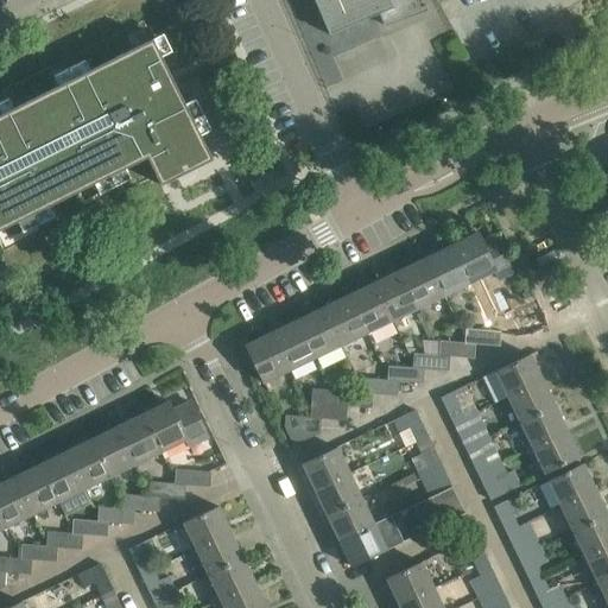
[(314,0),(329,35),(382,12),(387,24),(420,10),(416,0),(314,0)]
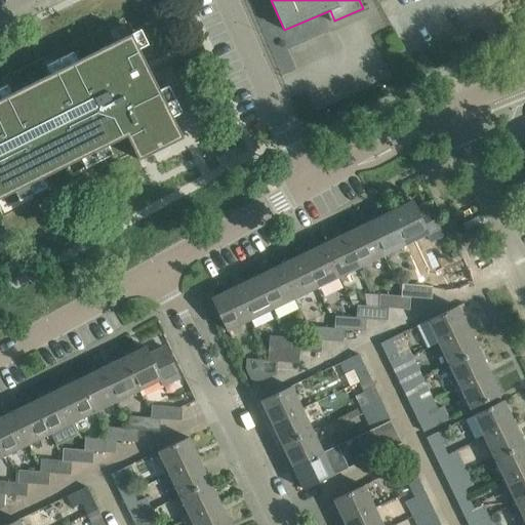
[(0,198),(14,192),(42,177),(61,168),(81,158),(108,145),(126,135),(134,152),(138,160),(166,146),(184,137),(177,126),(172,117),(159,90),(159,89),(147,64),(138,49),(131,34),(78,61),(77,61),(50,74),(11,93),(0,98),(0,198)]
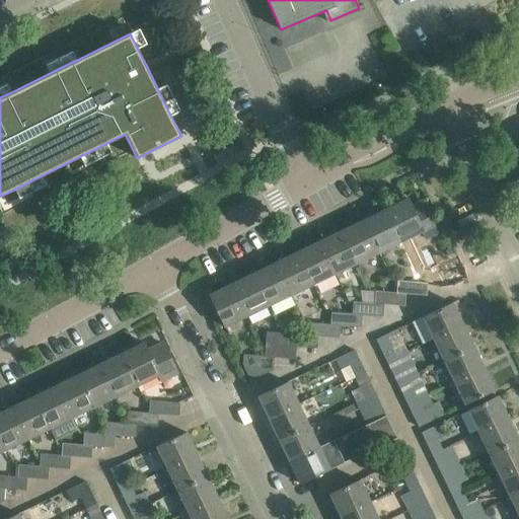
[(421,201),(411,205),(408,199),(384,210),(400,242),(404,250),(414,245),(410,237),(423,231),(427,237),(437,232),(421,201)]
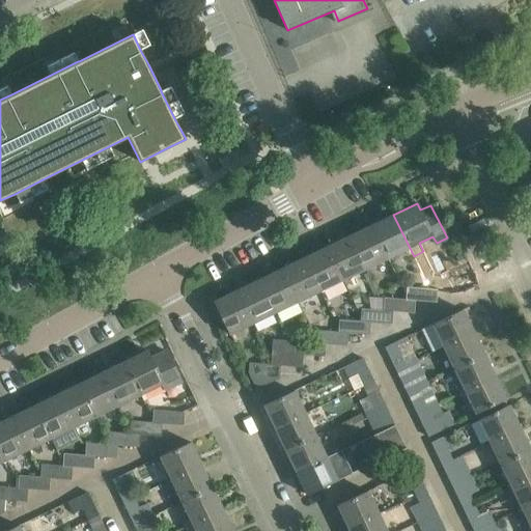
[(371,225),(387,258),(410,248),(393,215),(371,225)]
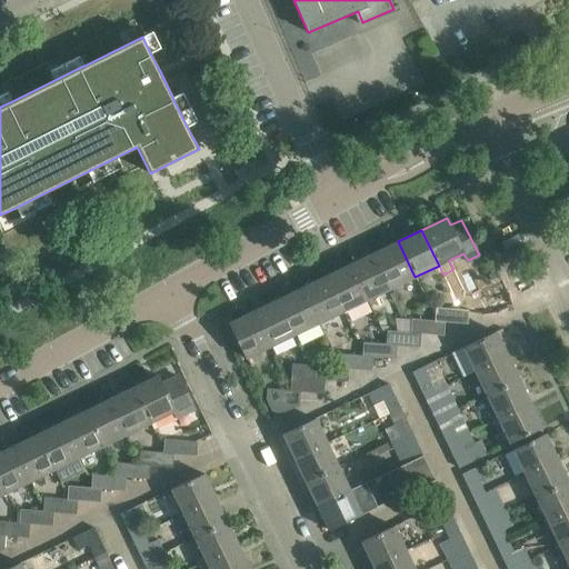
[(375,252),(391,288),(415,277),(398,241),(375,252)]
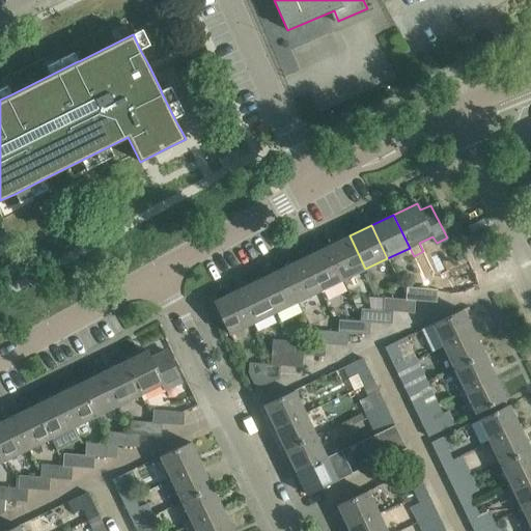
[(327,247),(342,280),(365,269),(350,235),(327,247)]
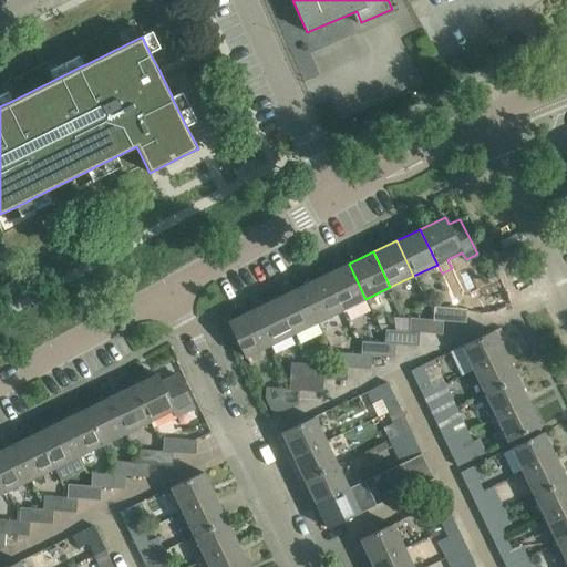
[(325,275),(341,310),(366,299),(349,264),(325,275)]
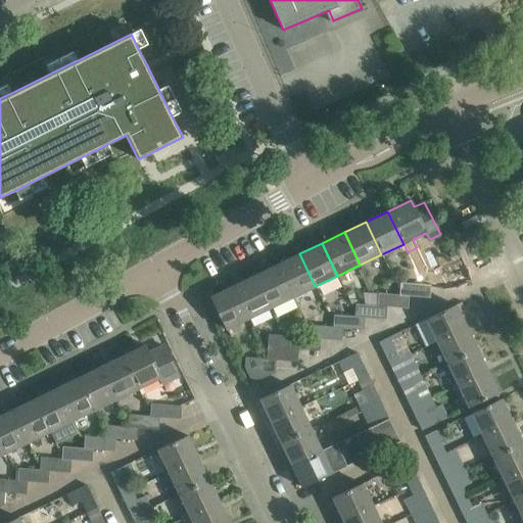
[(277,265),(293,297),(315,286),(299,253),(277,265)]
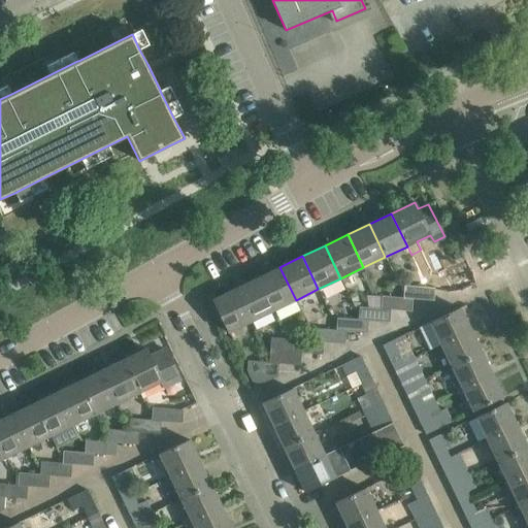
[(296,300),(279,267),(258,277),(273,310),(296,300)]
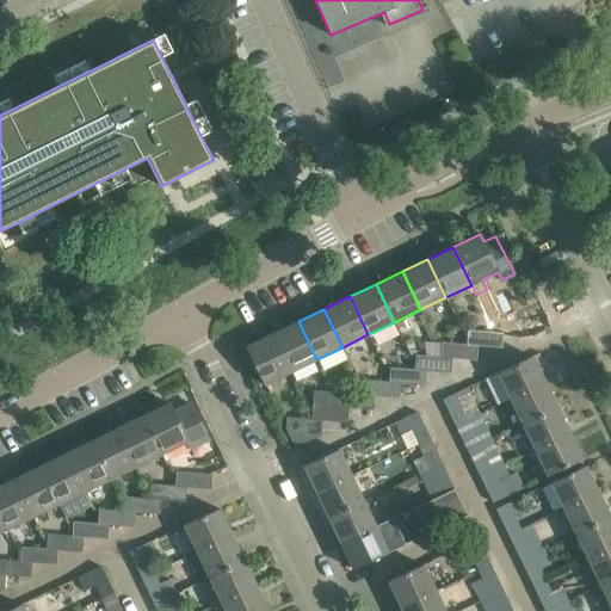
[(529,323),(494,320),(493,334),(504,335),(528,338),(529,323)]
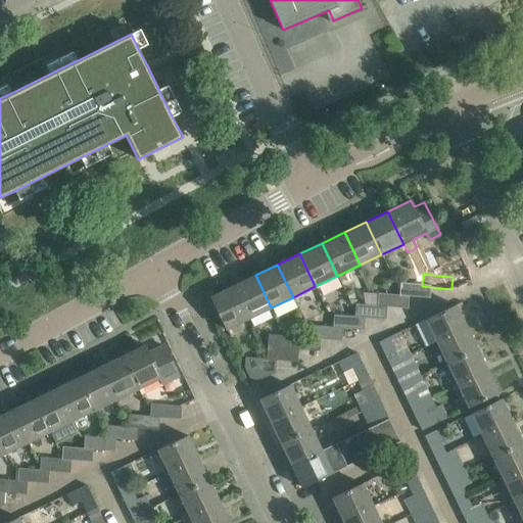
[(271,307),(255,275),(233,286),(248,319),(271,307)]
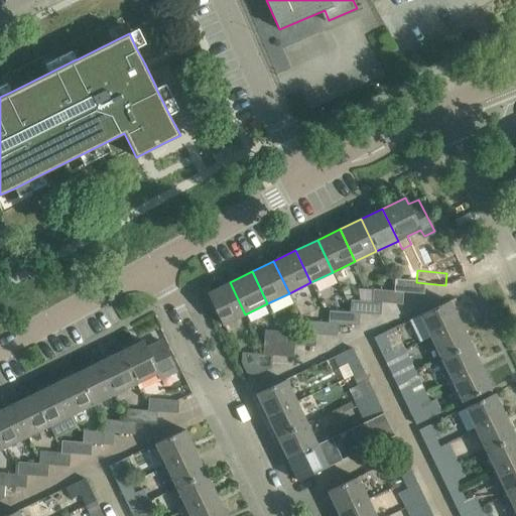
[(396,280),(394,292),(404,293),(424,295),(425,283),(416,282),(396,280)]
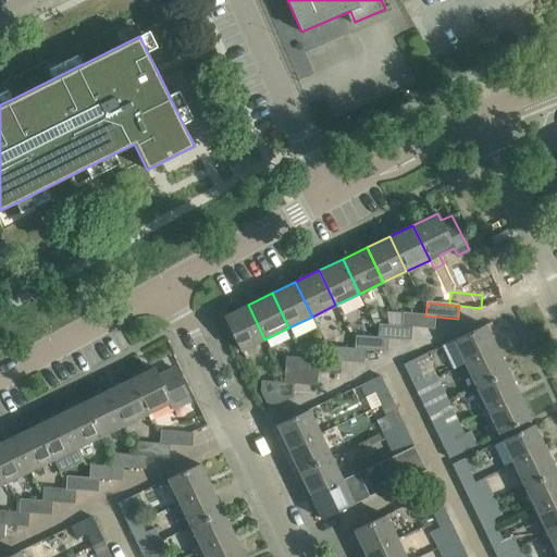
[(264,339),(248,305),(224,316),(240,350),(264,339)]
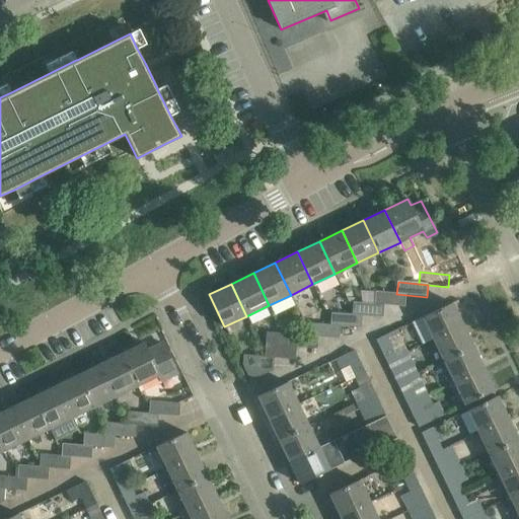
[(406,295),(396,294),(377,292),(376,305),(385,306),(405,308),(406,295)]
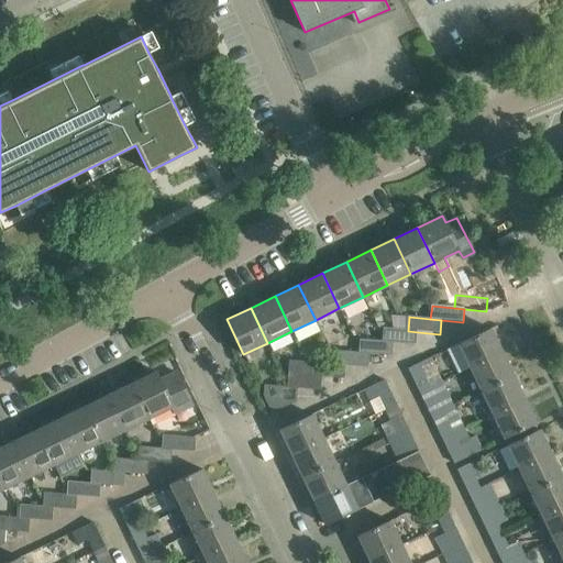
[(490,328),(459,343),(470,367),(501,352),(490,328)]
